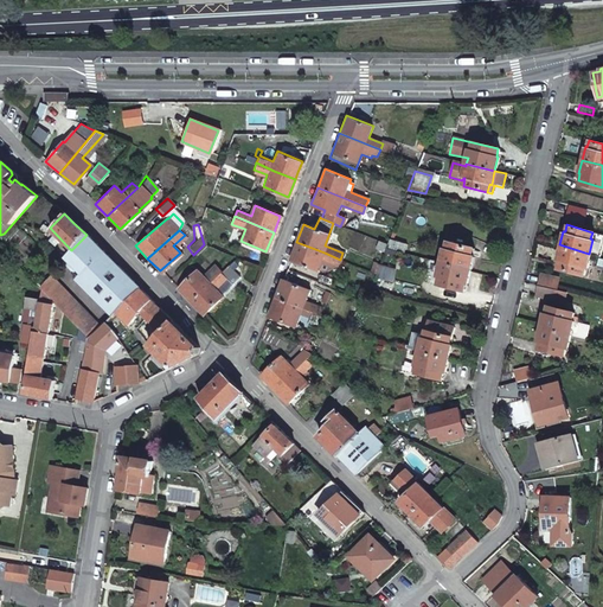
[(87,235),(71,250),(61,261),(111,313),(114,311),(138,287),(87,235)]
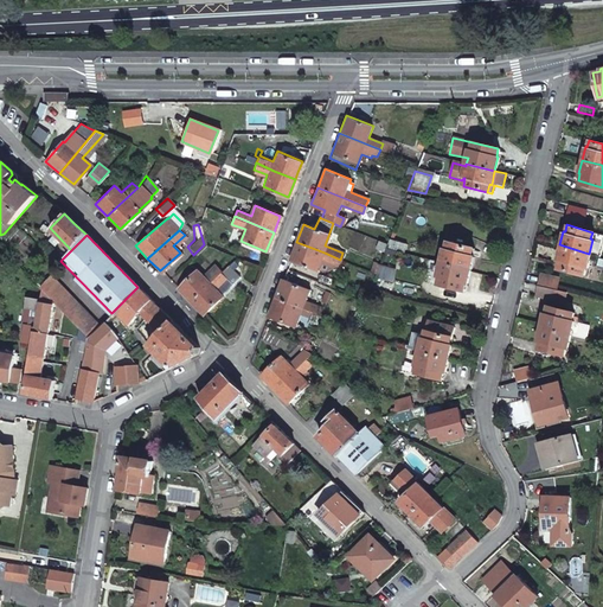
[(384,249),(396,253),(401,254),(403,246),(387,241),(385,246),(384,249)]
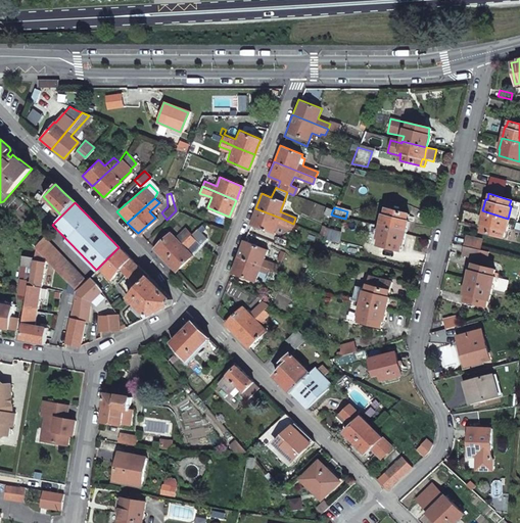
[(290,230),(293,224),(280,218),(255,208),(248,224),(271,232),(275,223),(290,230)]
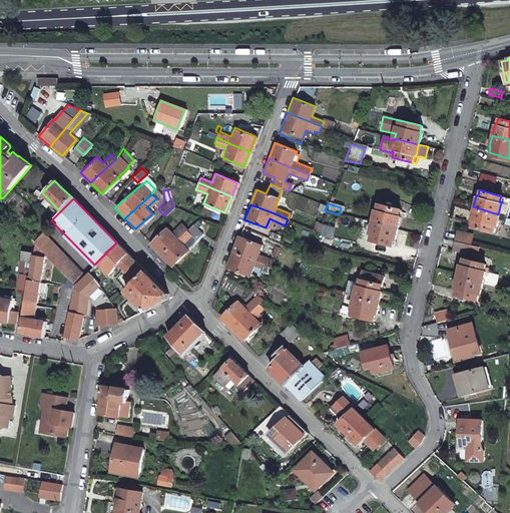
[(317,212),(323,214),(325,210),(326,207),(319,204),(317,212)]
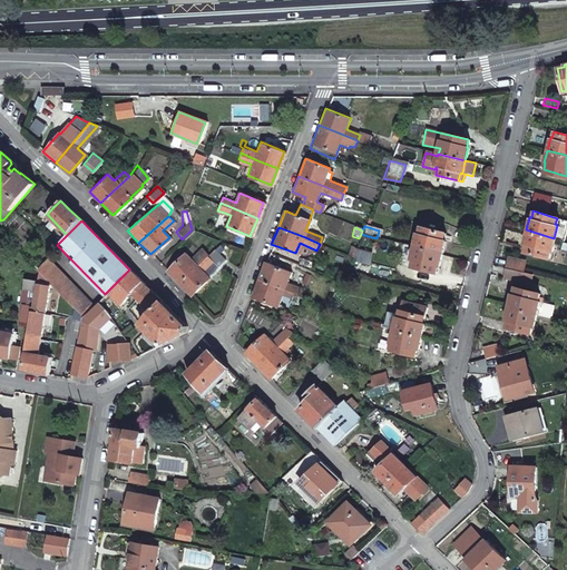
[(417,235),(413,247),(442,255),(446,242),(443,242),(446,234),(421,228),(419,235),(417,235)]
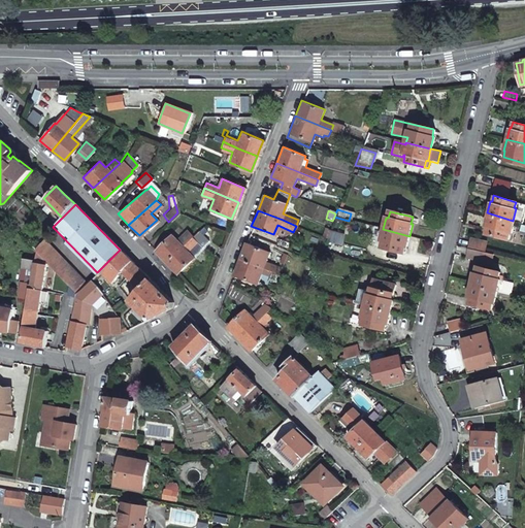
[(509,232),(513,221),(487,212),(483,225),(485,226),(483,233),(504,238),(506,232),(509,232)]
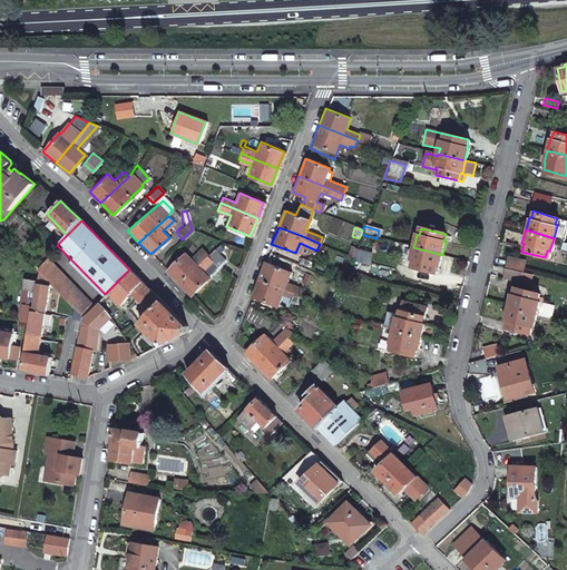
[(177,282),(188,294),(207,276),(206,276),(201,269),(212,259),(217,265),(224,258),(213,246),(206,254),(204,256),(177,282)]
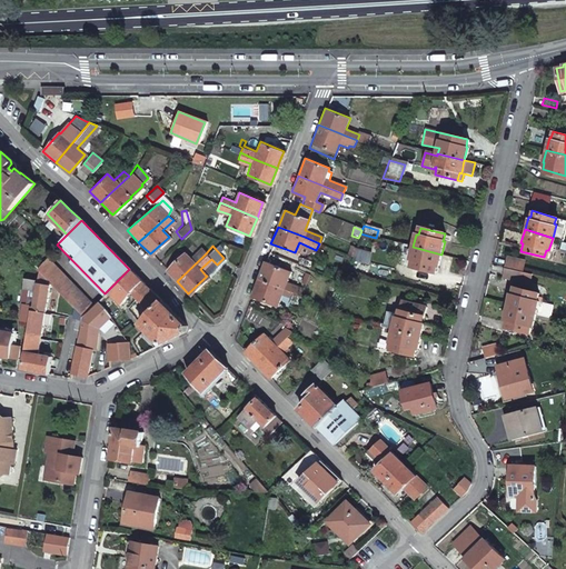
[(355,247),(350,259),(366,262),(369,251),(355,247)]
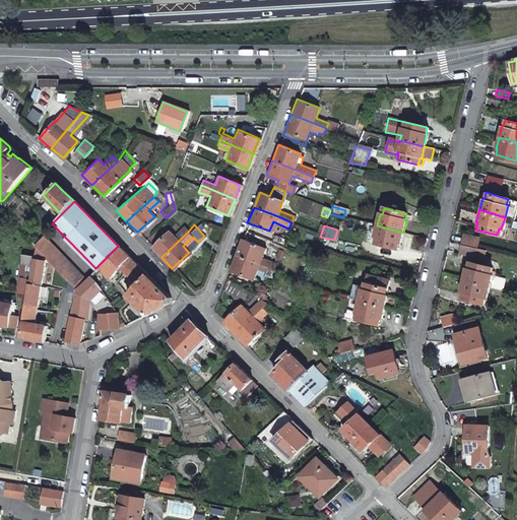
[(403,233),(377,225),(374,237),(376,238),(374,244),(397,249),(398,243),(400,244),(403,233)]
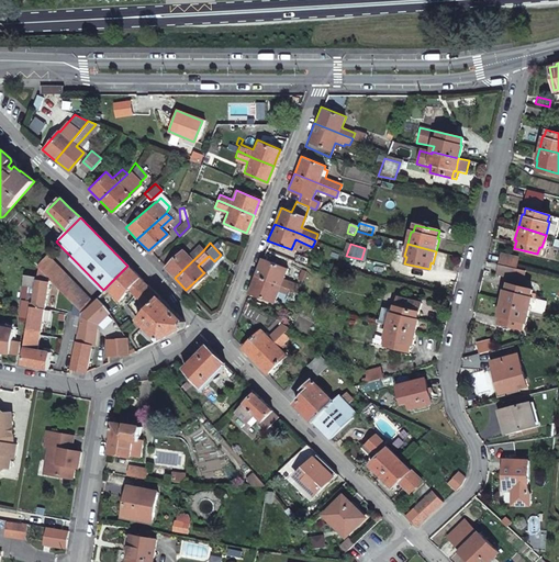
[(164,267),(175,278),(201,253),(203,250),(198,246),(188,256),(181,249),(164,267)]
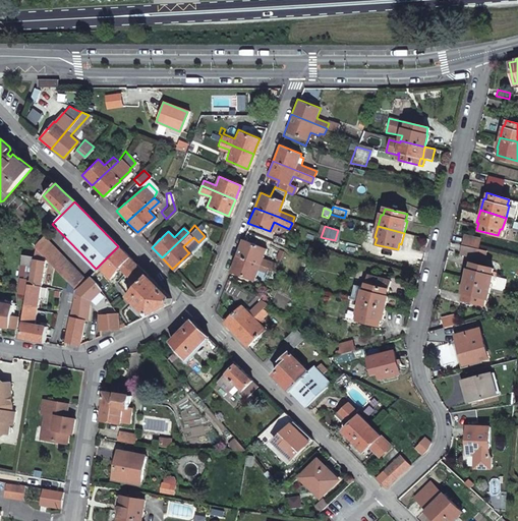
[(84,280),(41,235),(31,245),(73,290),(84,280)]
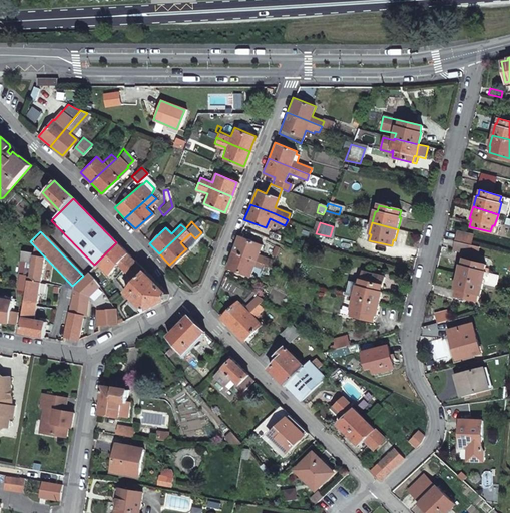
[(455,240),(470,243),(472,234),(457,231),(455,240)]
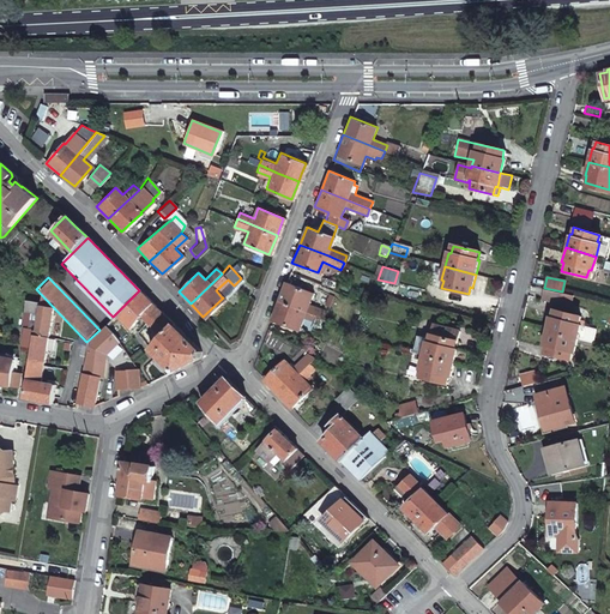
[(320,284),(334,290),(337,284),(322,278),(320,284)]
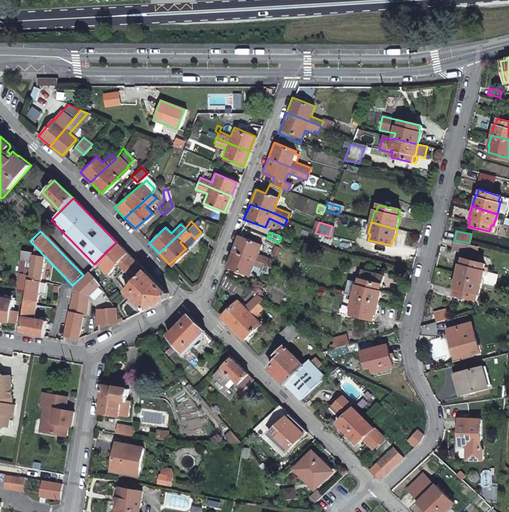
[(180,242),(185,248),(195,238),(190,233),(180,242)]
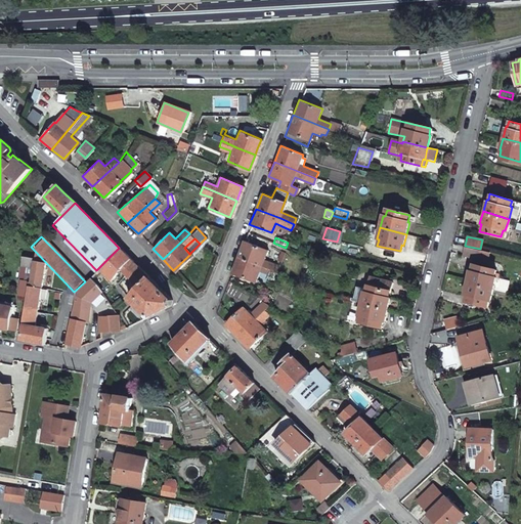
[(269,269),(271,269),(273,264),(261,258),(264,249),(243,241),(236,256),(269,269)]
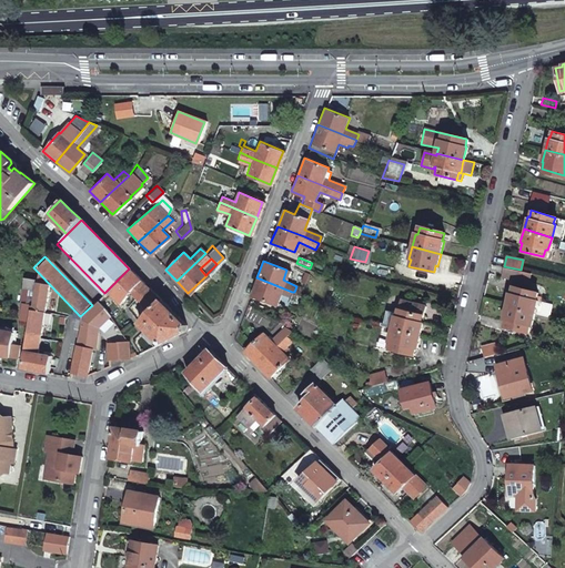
[(518,279),(521,270),(504,266),(502,275),(518,279)]
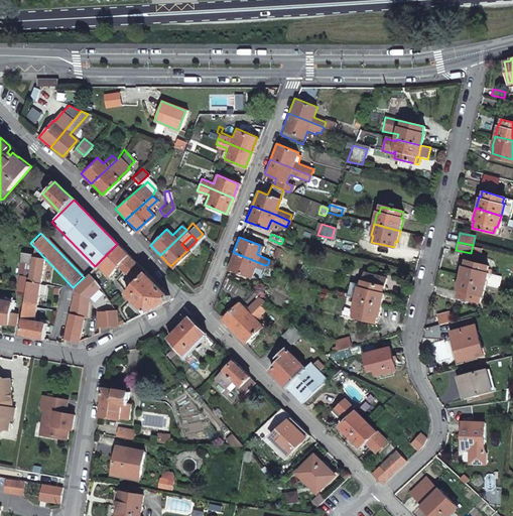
[(166,294),(117,244),(97,264),(107,274),(117,265),(133,282),(124,291),(143,311),(166,299),(166,294)]
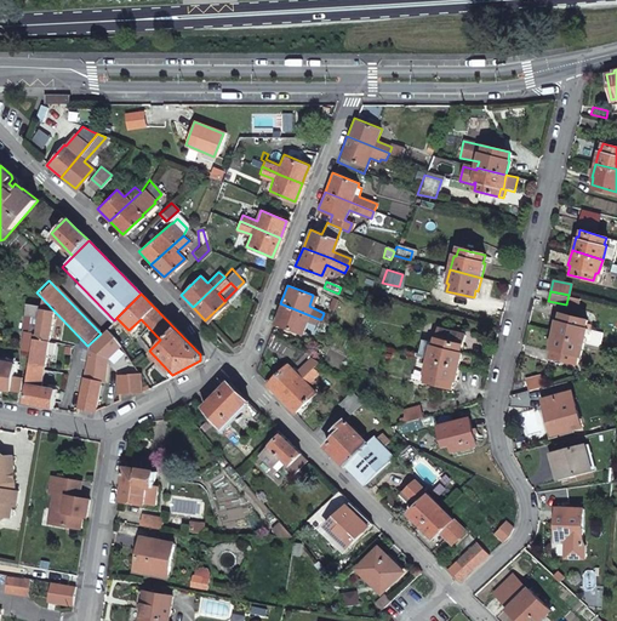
[(372,307),(375,300),(369,297),(365,305),(372,307)]
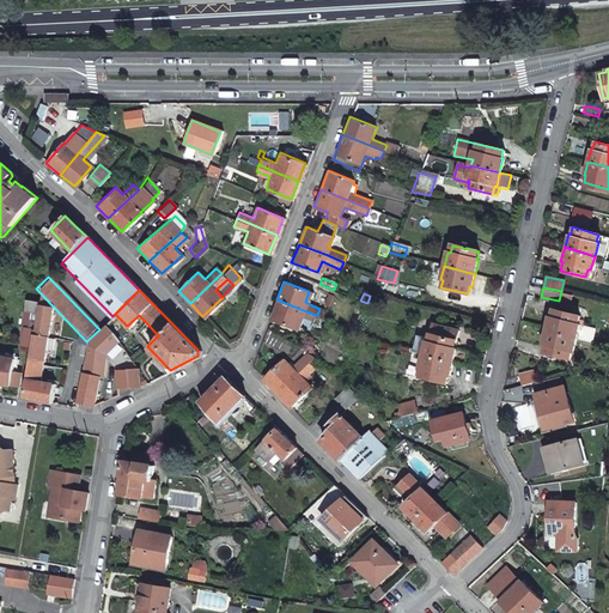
[(314,322),(317,315),(315,315),(276,299),(269,317),(294,327),(299,316),(314,322)]
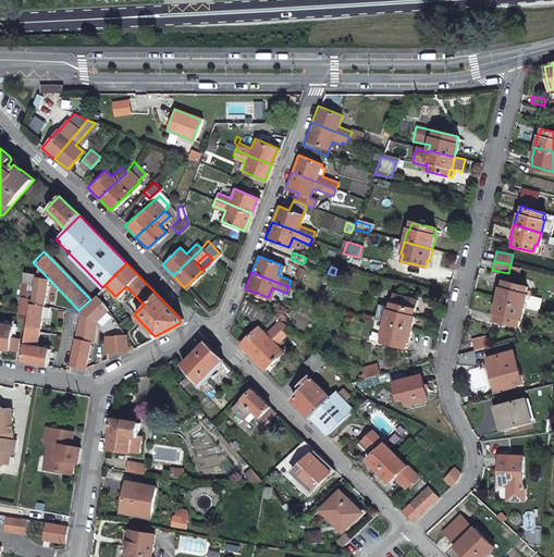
[(46,279),(34,277),(32,291),(27,313),(21,361),(46,366),(48,349),(35,347),(46,279)]
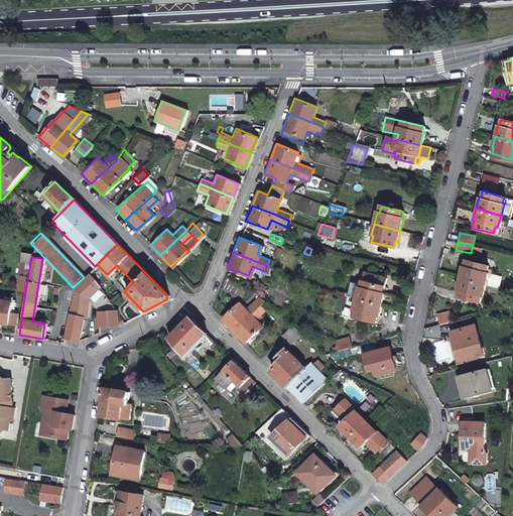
[(459,277),(484,283),(487,272),(485,271),(487,265),(466,259),(464,266),(462,265),(459,277)]
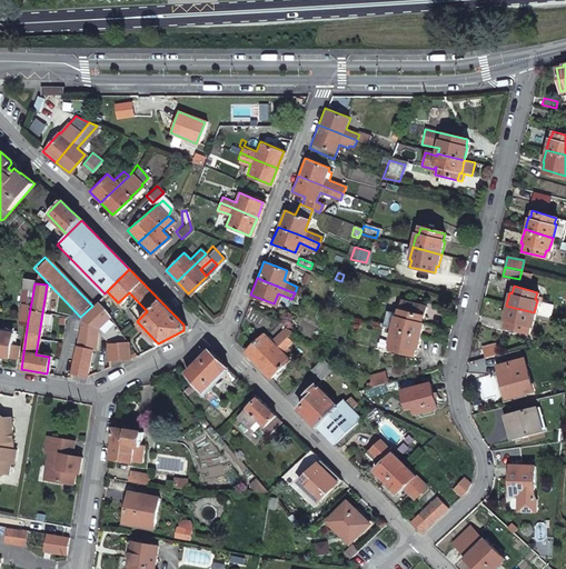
[(16,318),(28,320),(32,297),(23,296),(22,303),(18,302),(16,318)]
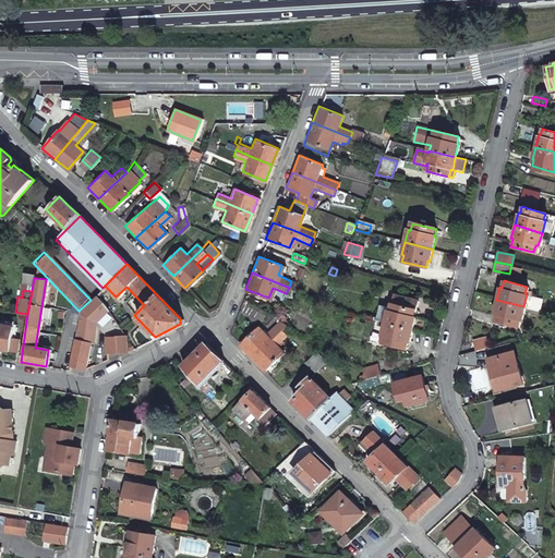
[(95,295),(91,300),(79,311),(67,364),(84,368),(86,341),(89,342),(94,322),(107,310),(100,301),(95,295)]
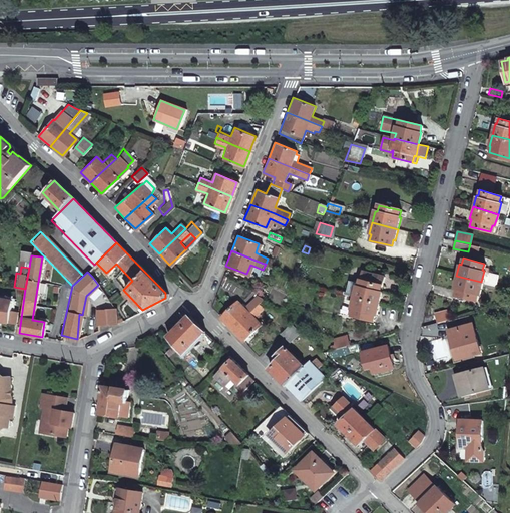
[(354,297),(378,303),(381,291),(379,291),(383,277),(361,272),(359,280),(358,279),(357,283),(347,281),(343,294),(354,297)]
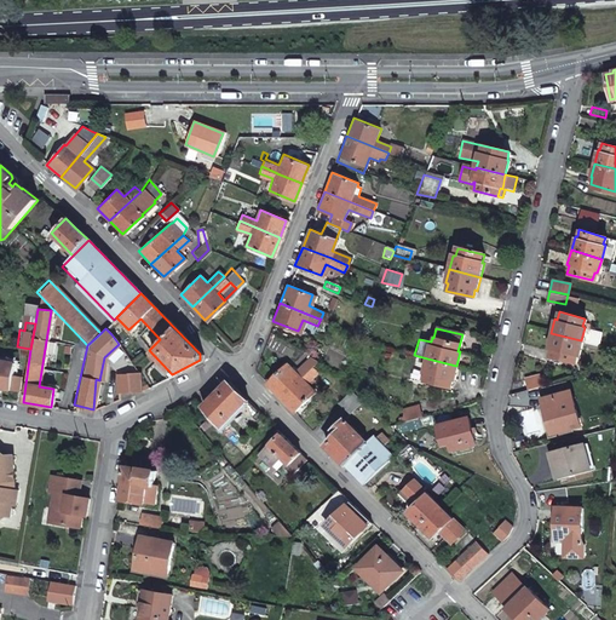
[(577,354),(581,340),(551,333),(548,346),(550,346),(548,354),(574,360),(575,354),(577,354)]
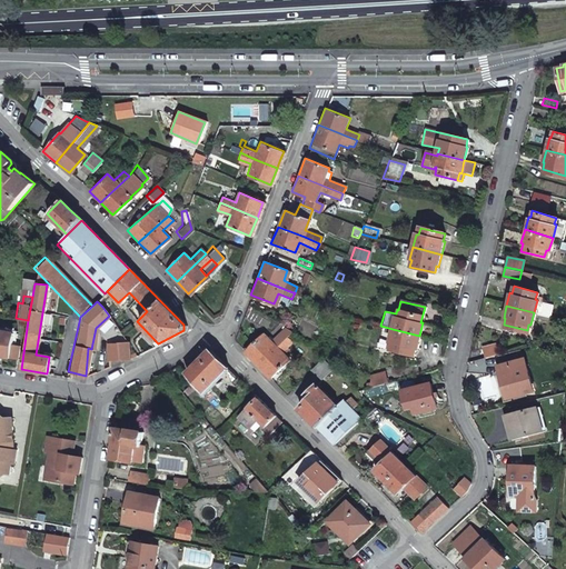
[(416,349),(419,336),(393,329),(389,341),(390,342),(389,349),(413,355),(414,349),(416,349)]
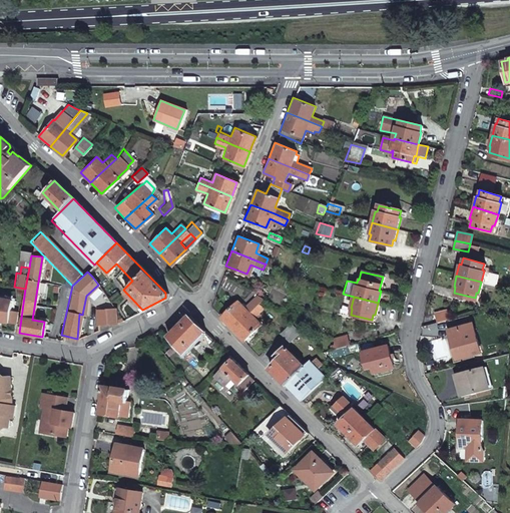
[(0,322),(13,324),(15,312),(10,311),(11,300),(0,298),(0,322)]
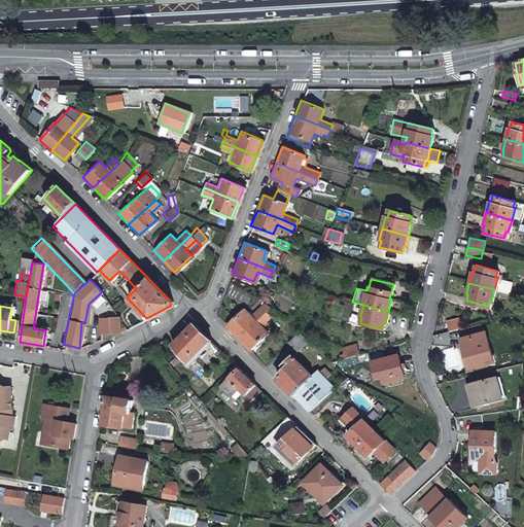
[(256,317),(264,311),(259,306),(249,316),(242,308),(224,324),(236,337),(256,317)]
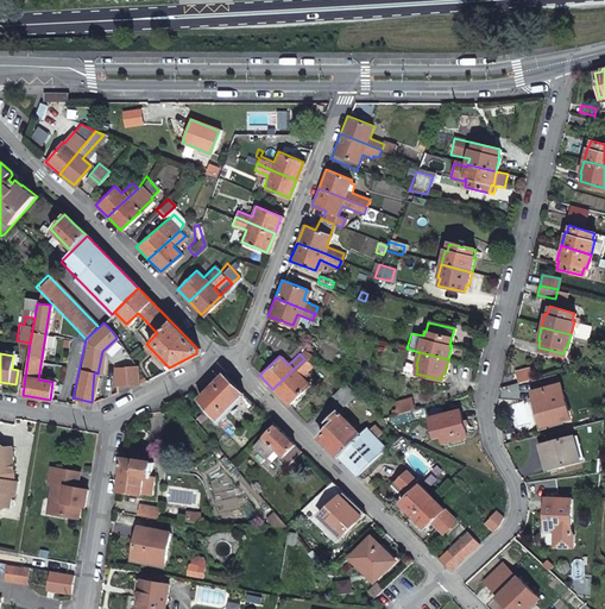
[(272,389),(287,403),(307,384),(298,376),(309,365),(304,359),(296,366),(272,389)]
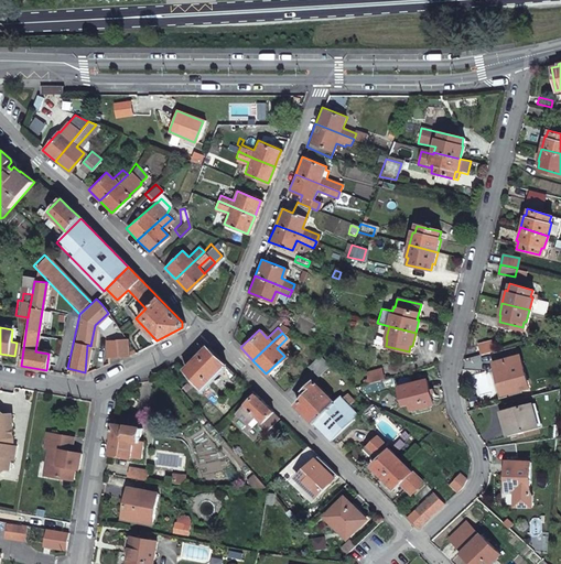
[(106,357),(127,355),(125,338),(104,340),(106,357)]
